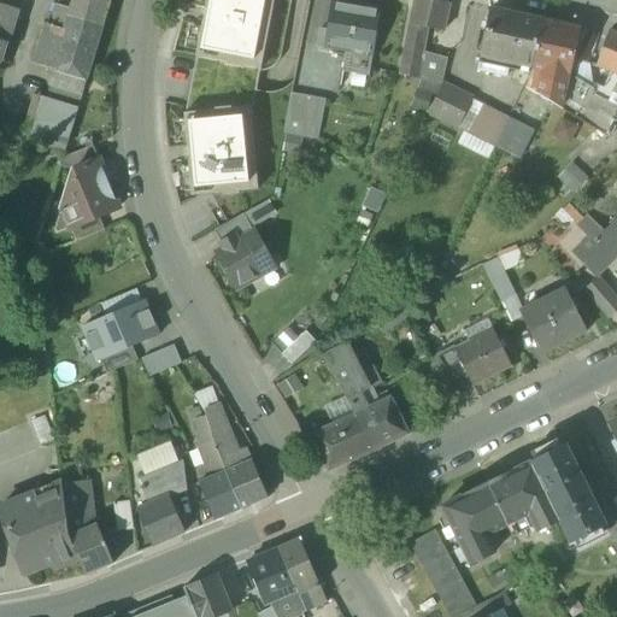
[(0,0),(0,41),(7,43),(19,0),(0,0)]
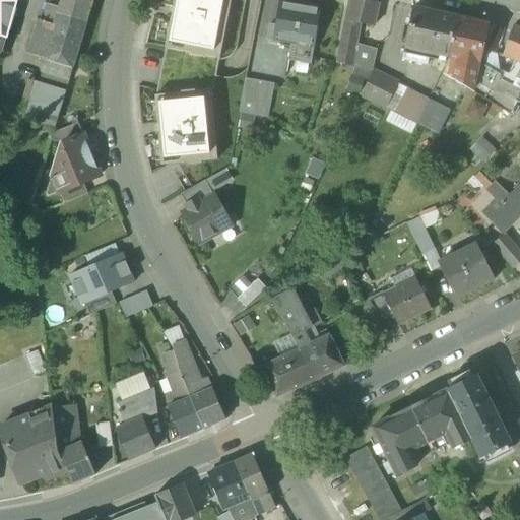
[(47,61),(72,68),(92,0),(61,0),(59,8),(48,5),(43,22),(39,21),(28,55),(47,61)]
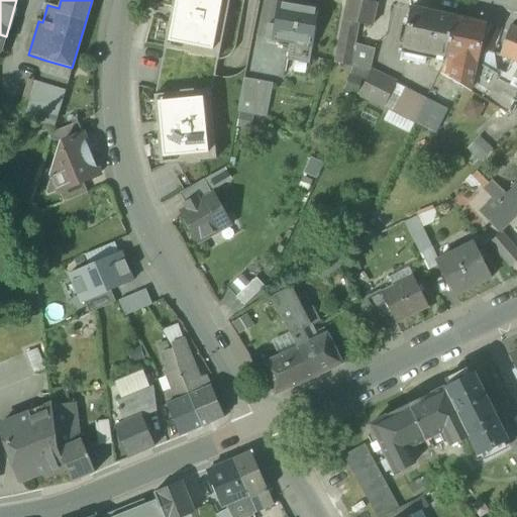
[(218,59),(229,0),(173,0),(164,48),(189,54),(189,55),(202,58),(203,56),(218,59)]
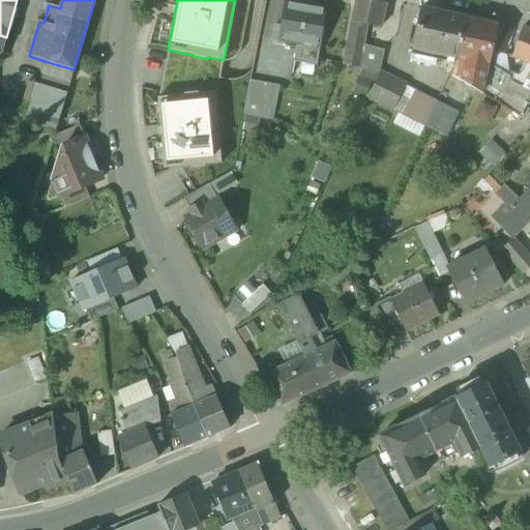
[(363,0),(355,0),(351,23),(366,25),(381,28),(386,4),(363,0)]
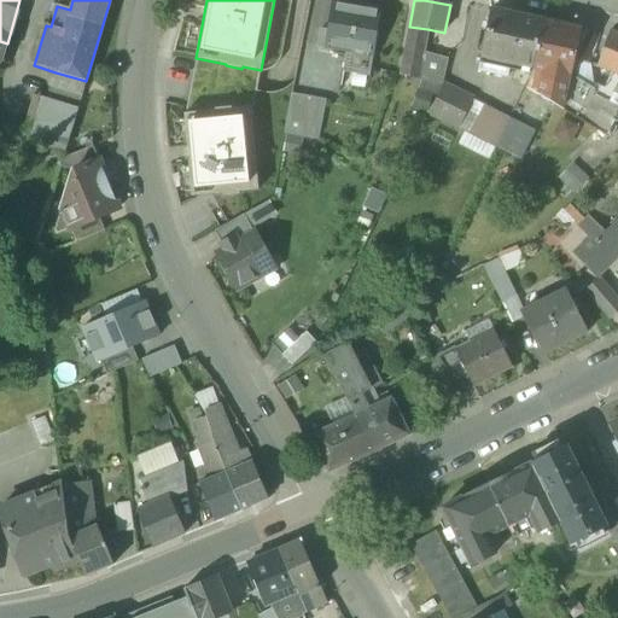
[(347,51),(343,73),(369,77),(379,11),(357,7),(357,9),(333,5),(326,47),(347,51)]
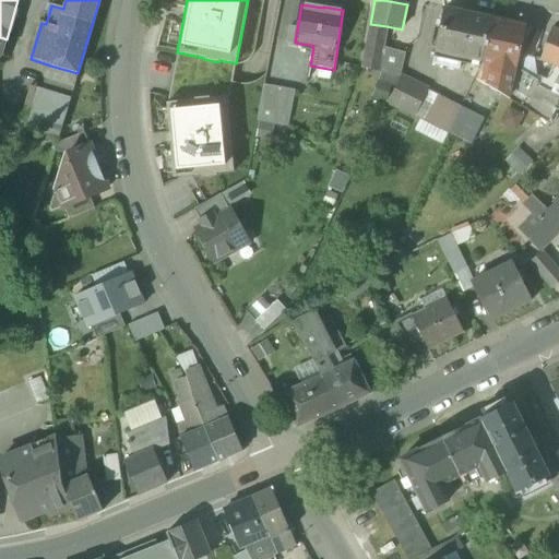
[(480,66),(482,61),(490,20),(443,10),(435,52),(432,64),(460,70),(461,62),(480,66)]
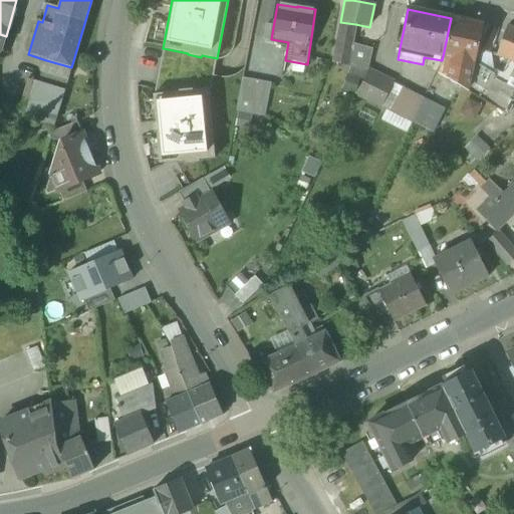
[(451,18),(443,56),(473,63),(476,49),(478,41),(480,41),(483,25),(451,18)]
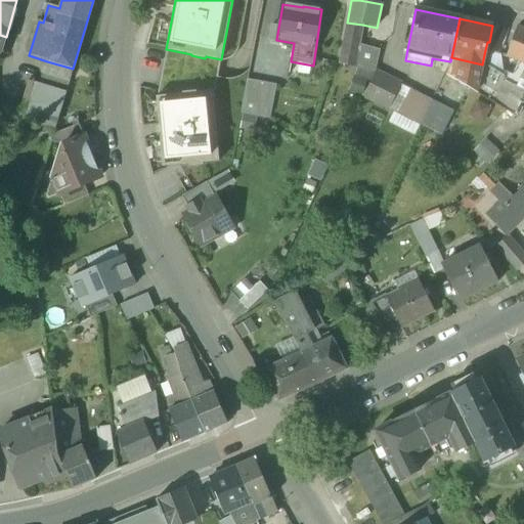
[(359,43),(362,25),(347,23),(340,64),(355,68),(359,43)]
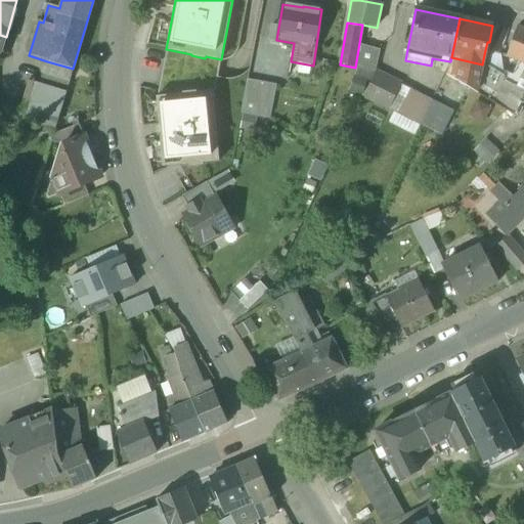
[(519,61),(523,62),(523,30),(517,28),(516,31),(507,57),(519,61)]
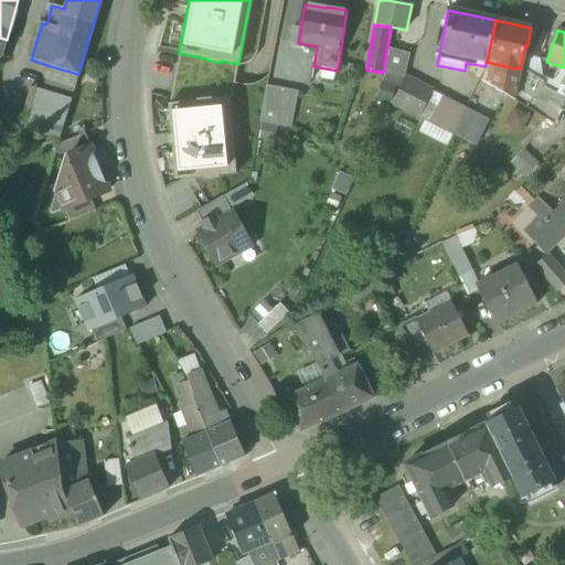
[(383,73),(404,78),(411,52),(387,46),(383,73)]
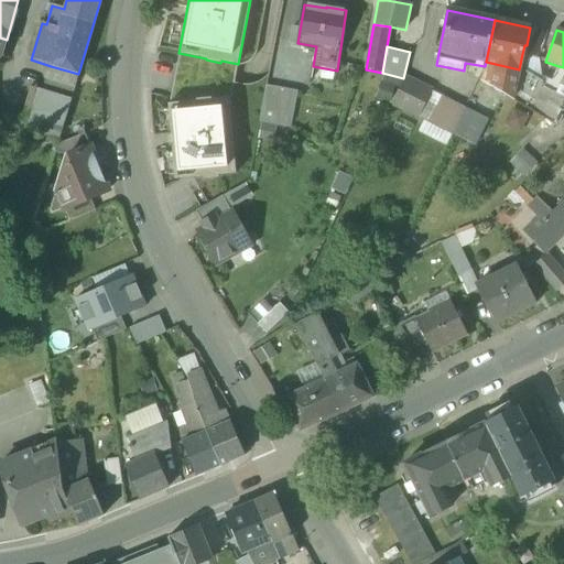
[(512,101),(529,111),(543,87),(542,77),(539,60),(522,54),(519,69),(512,101)]
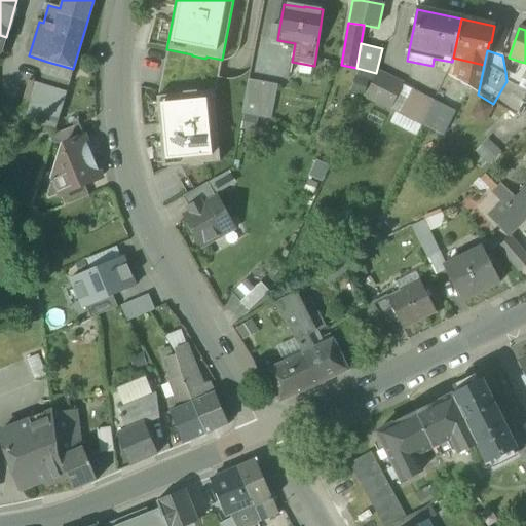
[(478,95),(484,65),(453,58),(457,59),(448,76),(478,95)]
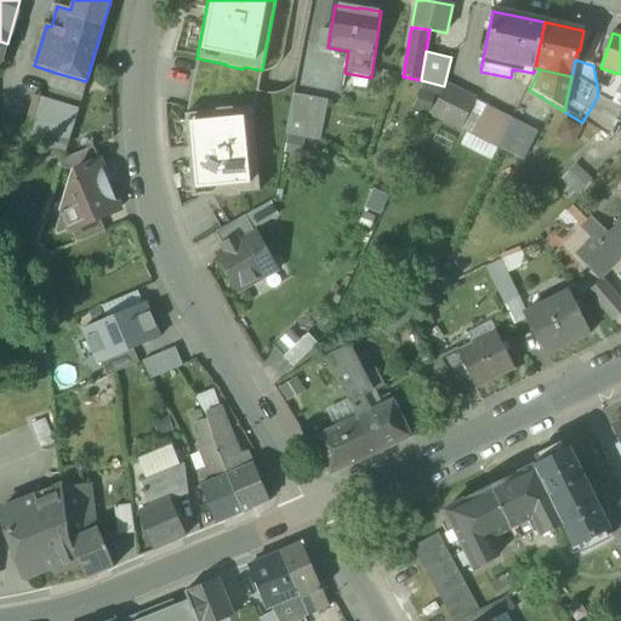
[(47,101),(78,109),(86,81),(56,73),(47,101)]
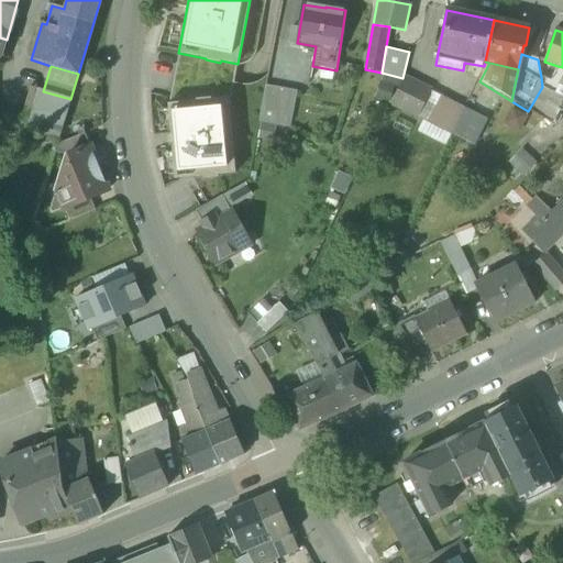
[(334,84),(337,70),(312,66),(310,80),(334,84)]
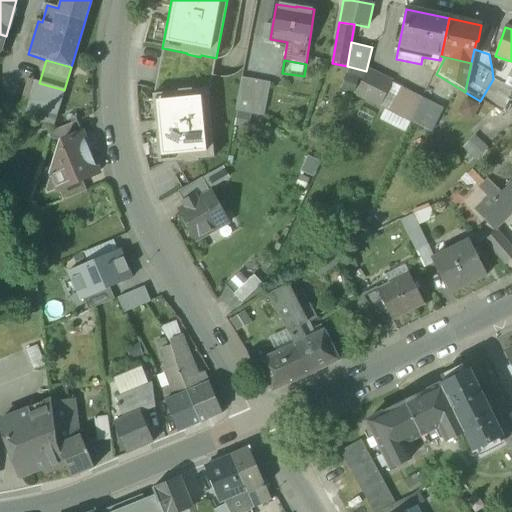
[(511,68),(511,61),(507,60),(500,73),(508,76),(511,68)]
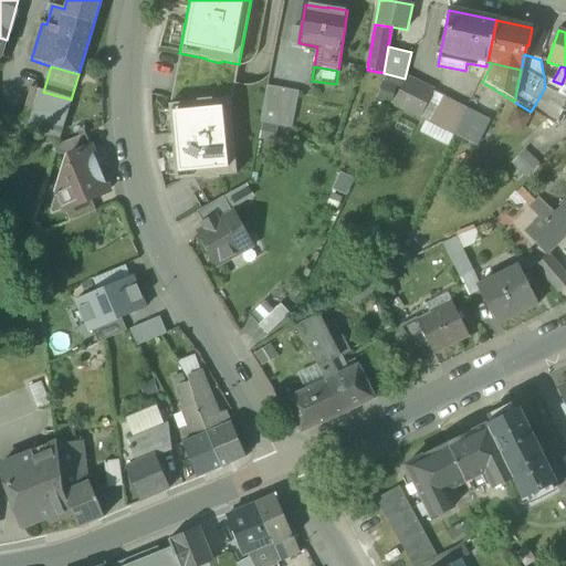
[(544,77),(545,87),(565,96),(565,85),(562,84),(553,81),(544,77)]
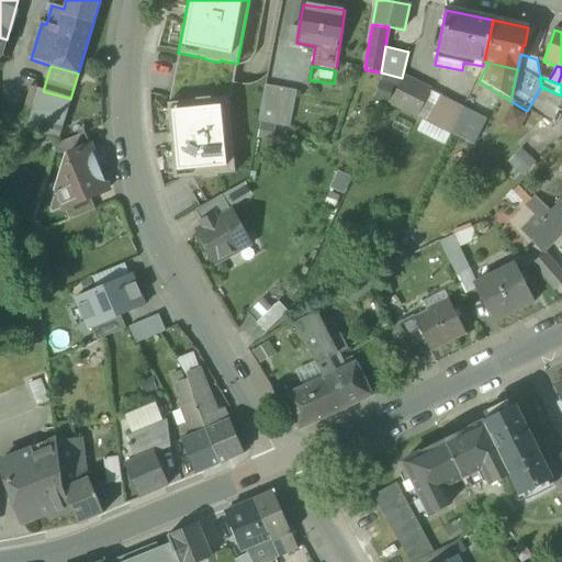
[(390,103),(417,116),(430,91),(402,78),(390,103)]
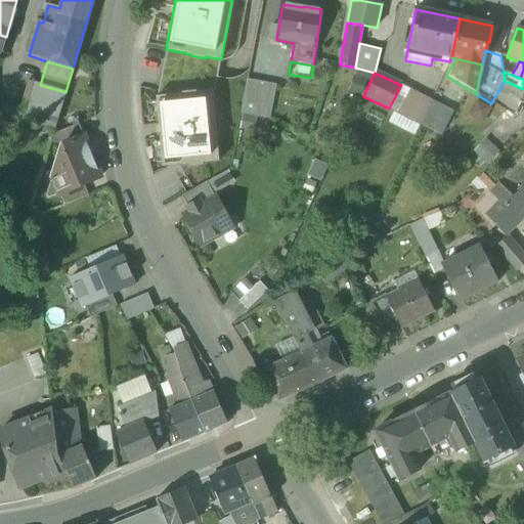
[(367,81),(355,77),(349,93),(362,97),(367,81)]
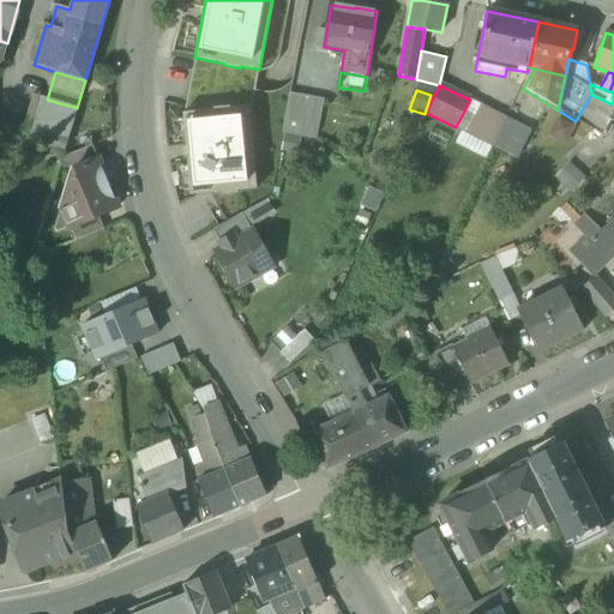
[(309,97),(290,94),(283,134),(302,138),(309,97)]
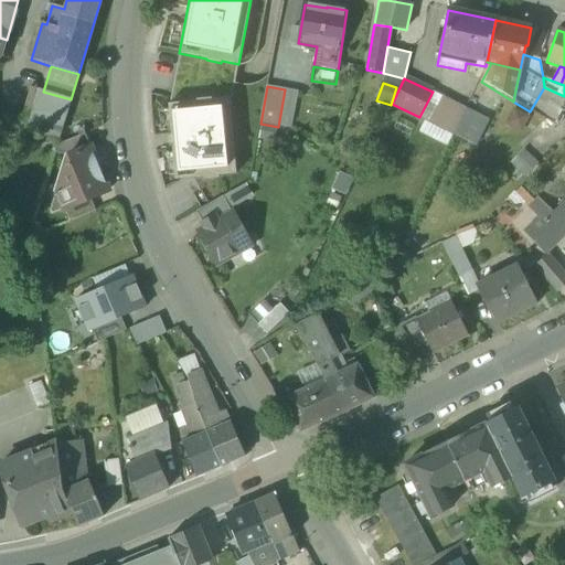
[(19,126),(28,129),(39,91),(30,87),(19,126)]
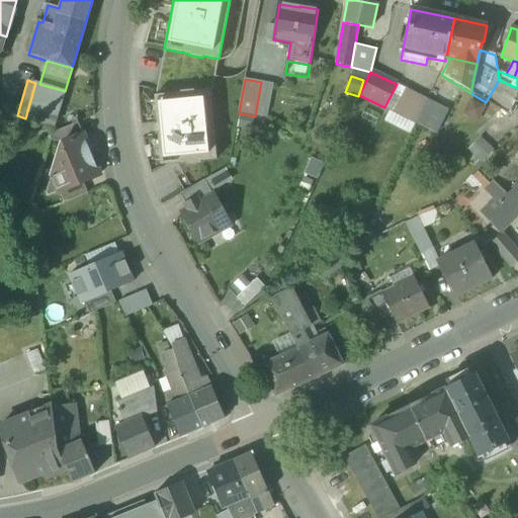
[(486,102),(509,115),(515,101),(514,101),(517,92),(517,88),(499,80),(486,102)]
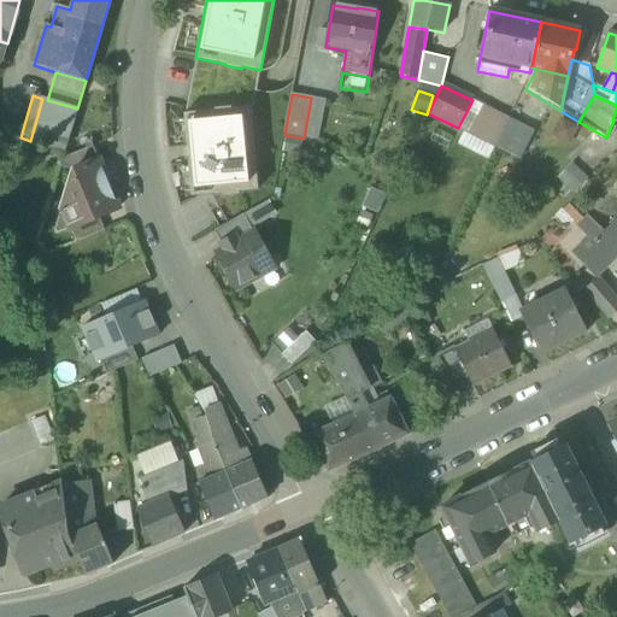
[(325,101),(311,98),(304,139),(317,141),(325,101)]
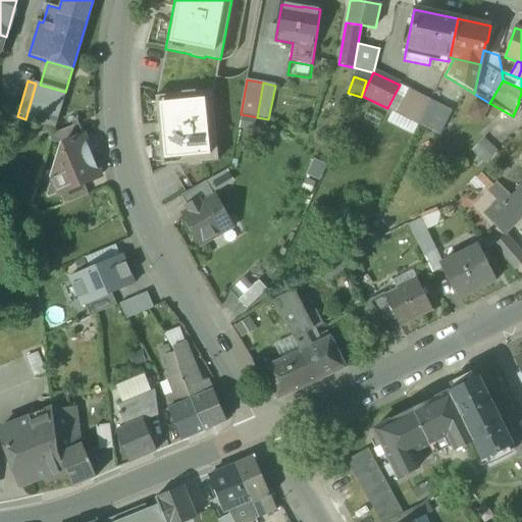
[(25,119),(54,127),(65,92),(40,85),(36,84),(25,119)]
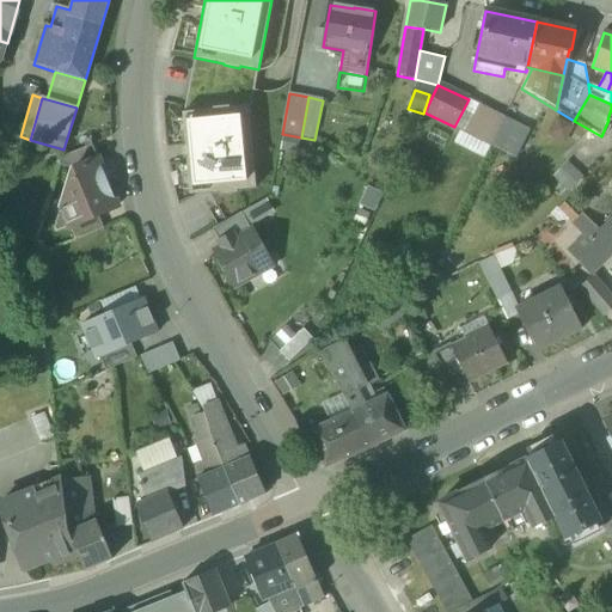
[(454,127),(491,145),(505,117),(469,99),(454,127)]
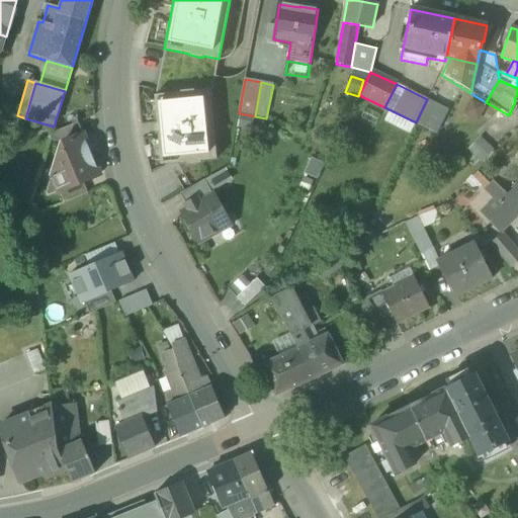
[(217,160),(209,91),(194,92),(193,90),(180,92),(180,93),(154,96),(161,165),(186,163),(186,165),(200,163),(200,161),(217,160)]
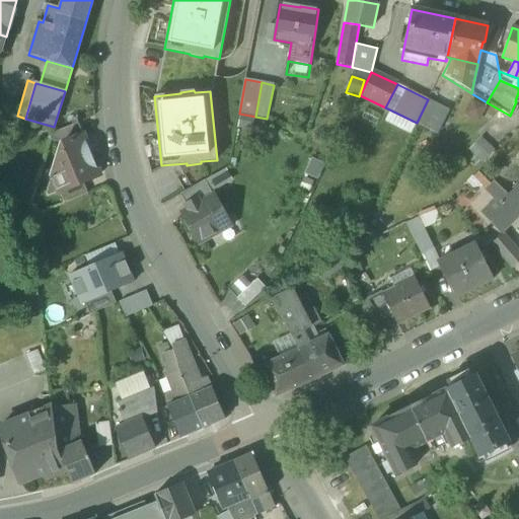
[(453,112),(428,99),(417,123),(442,135),(453,112)]
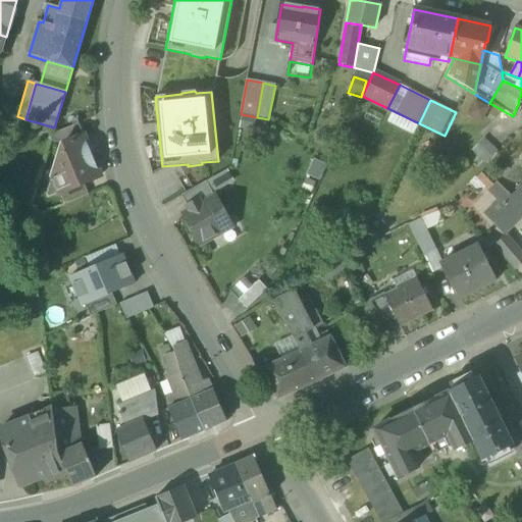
[(475,101),(468,110),(481,118),(487,109),(475,101)]
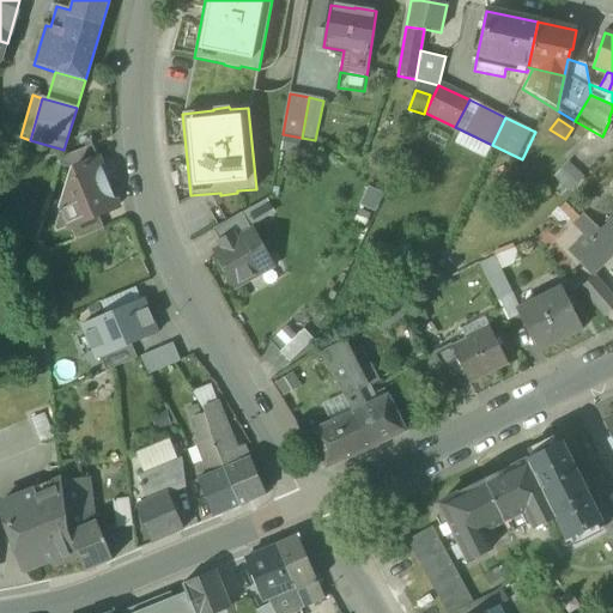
[(302,138),(283,134),(279,152),(297,156),(302,138)]
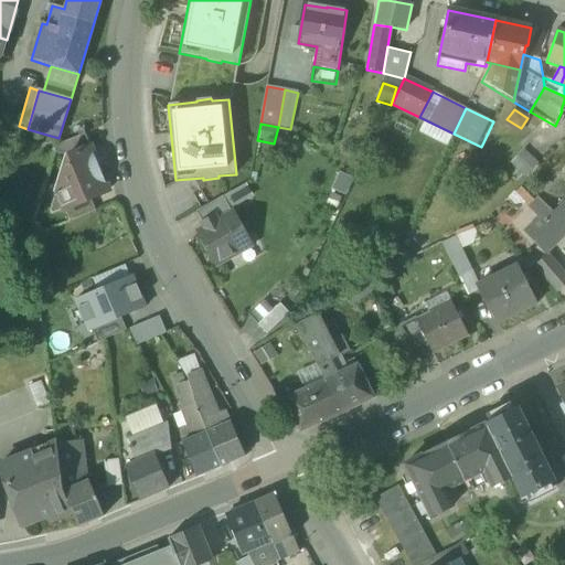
[(54,152),(66,157),(67,156),(89,147),(85,135),(80,137),(56,146),(54,152)]
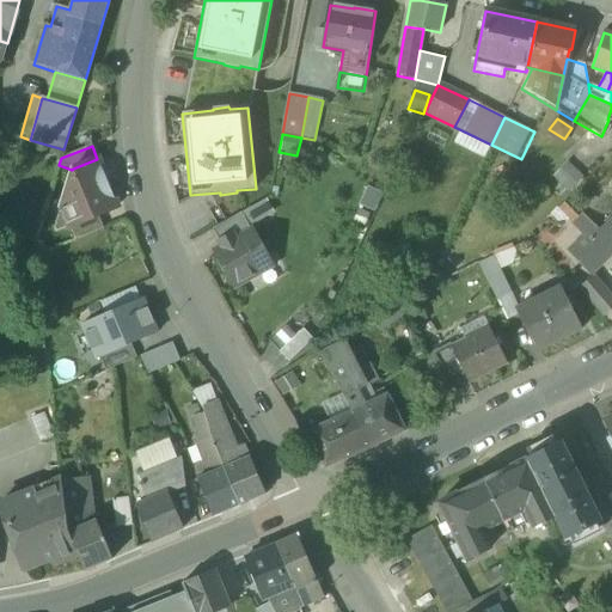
[(54,230),(55,233),(69,227),(98,216),(117,208),(97,159),(73,169),(72,170),(54,230)]
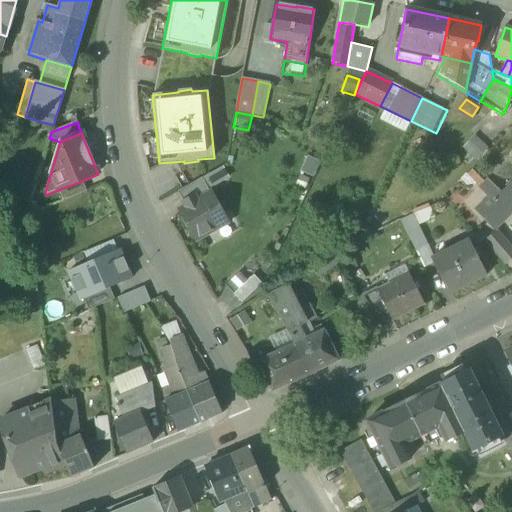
[(478,136),(465,143),(473,157),(485,150),(478,136)]
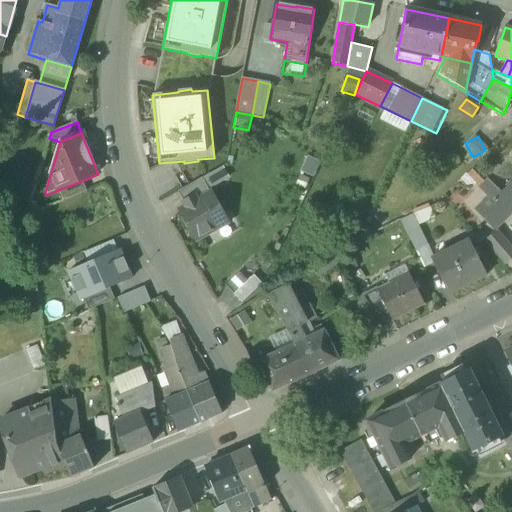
[(320,162),(307,157),(300,173),(314,179),(320,162)]
